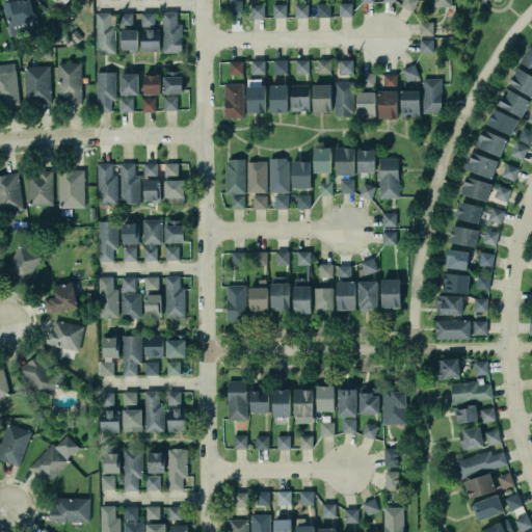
[(27,0),(6,0),(2,1),(7,24),(32,18),(27,0)]
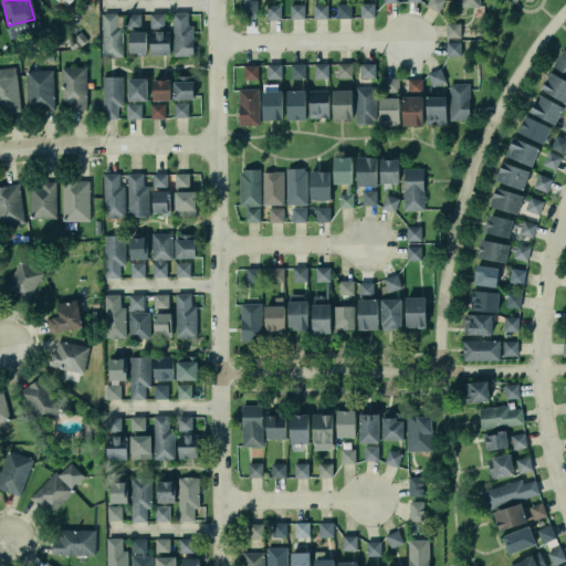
[(242,0),(242,14),(257,16),(257,1),(242,0)]
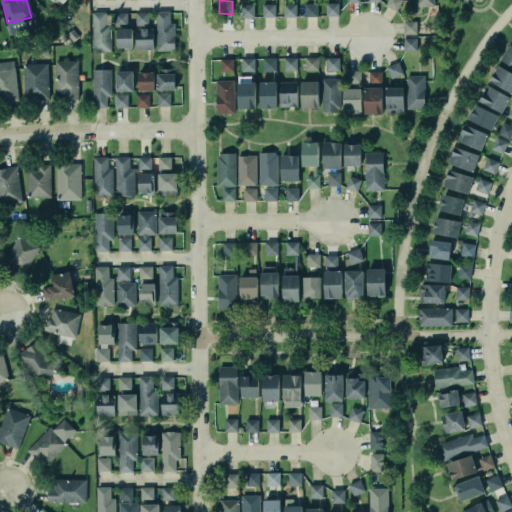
[(387,0),(385,6),(397,11),(402,0),(387,0)]
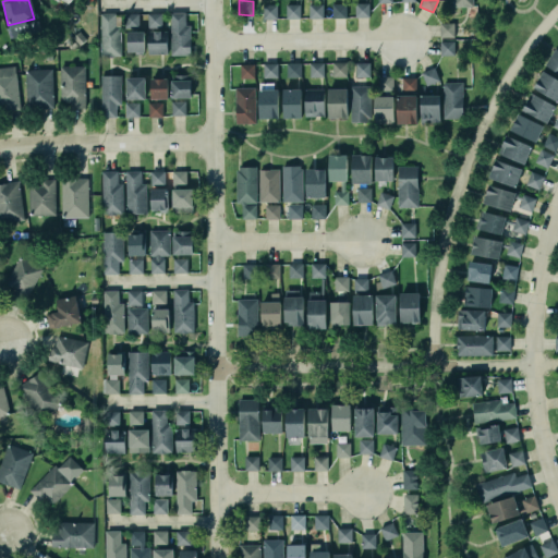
[(263,3),(277,3),(277,17),(263,17),(263,3)]
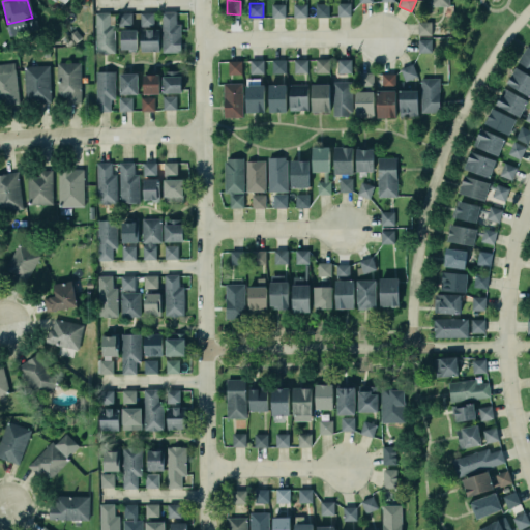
[(271,3),(271,17),(285,17),(285,3),(271,3)]
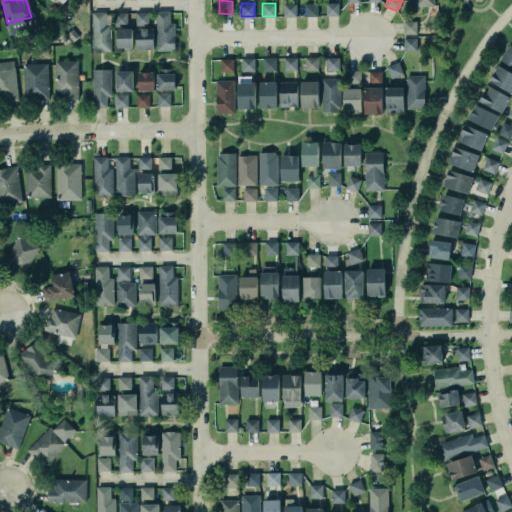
[(304,16),(317,16),(318,3),(305,3),(304,16)]
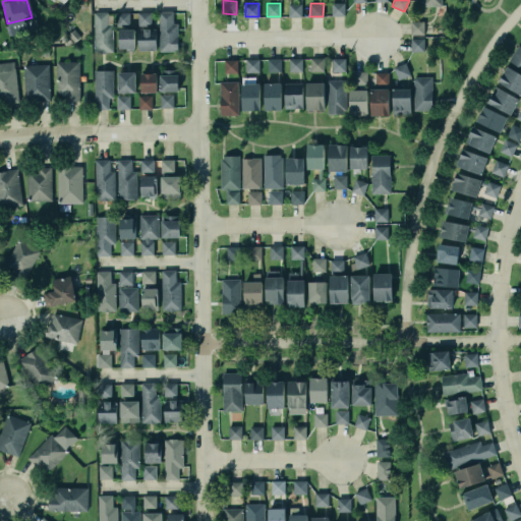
[(345,16),(345,3),(331,3),(332,16),(345,16)]
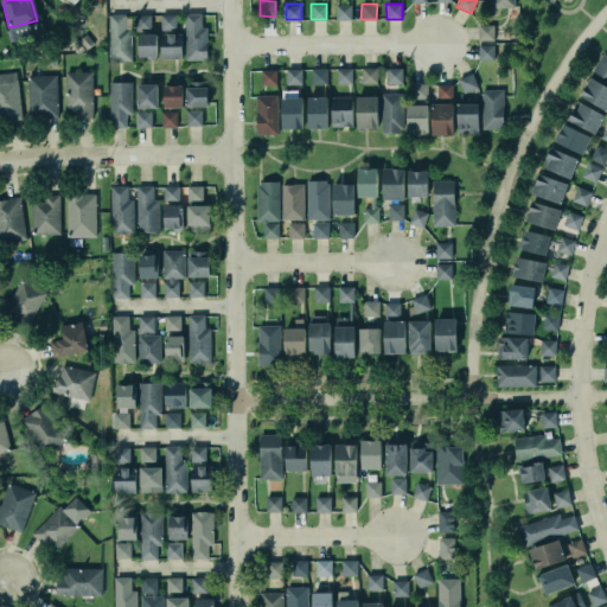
[(351,20),(351,5),(336,5),(337,20),(351,20)]
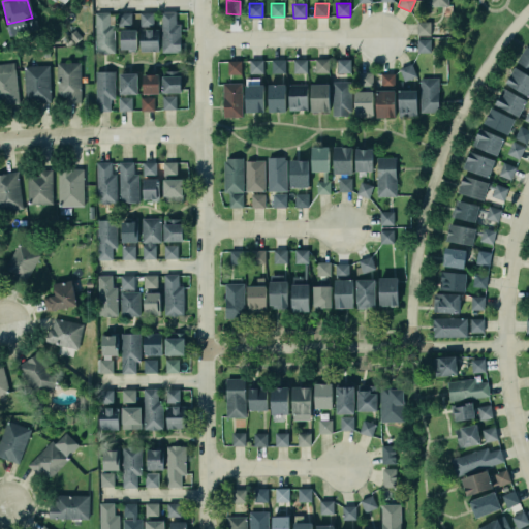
[(94,11),(109,11),(109,23),(113,23),(114,52),(106,52),(106,53),(94,53),(94,11)]
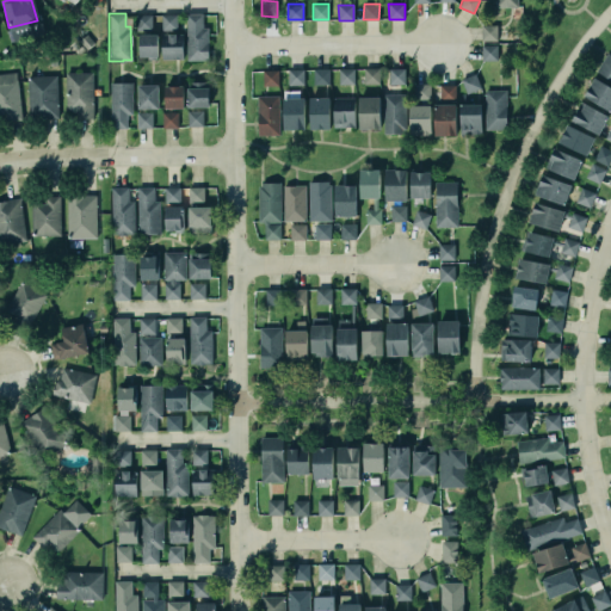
[(136,13),(150,13),(150,26),(136,26),(136,13)]
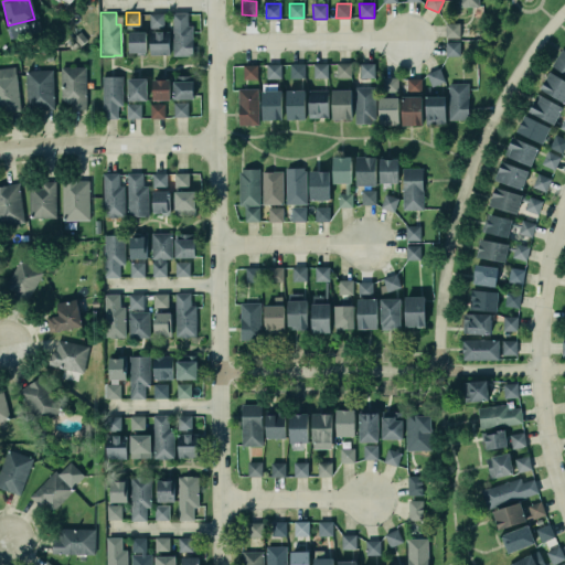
[(172,56),(193,55),(193,25),(188,25),(187,13),(172,13),(172,56)]
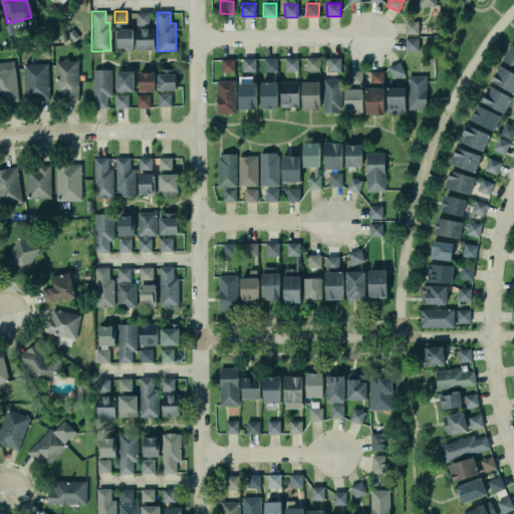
[(149,13),(136,13),(137,25),(149,24),(149,13)]
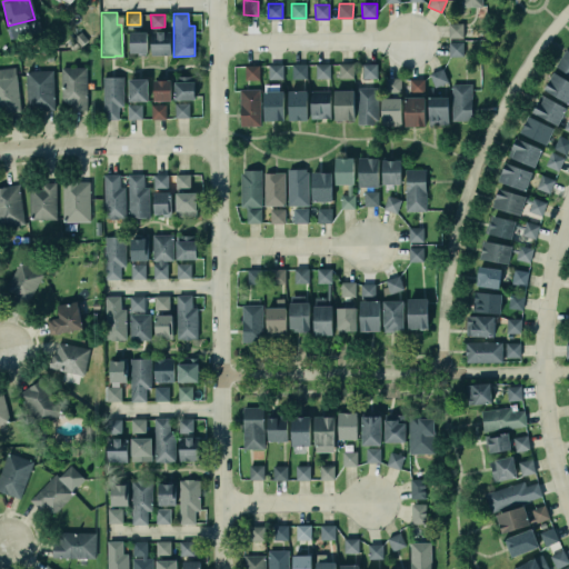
[(462,23),(448,23),(448,38),(462,38),(462,23)]
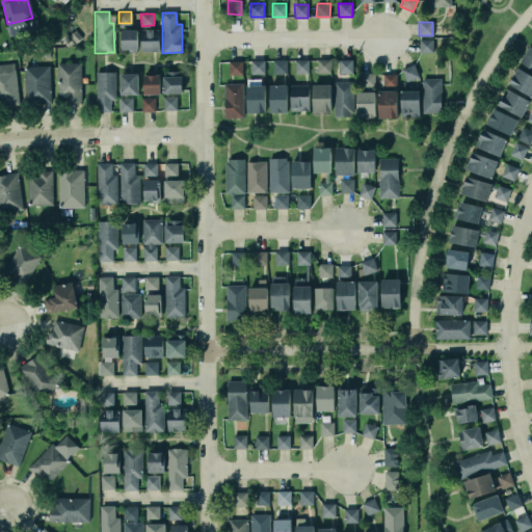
[(121,28),(136,27),(136,47),(135,47),(135,50),(128,50),(128,47),(121,47),(121,28)]
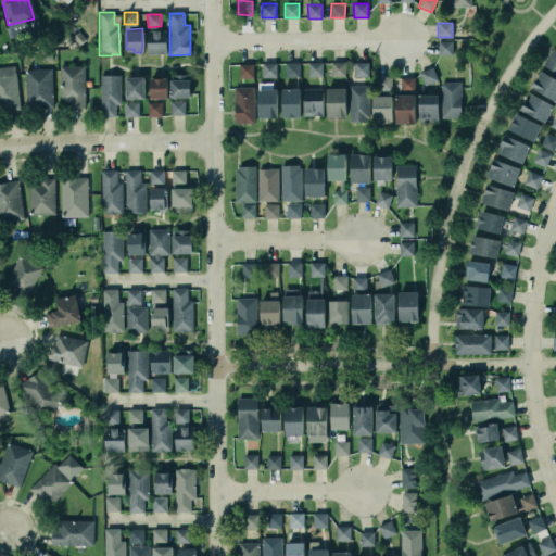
[(166,54),(166,30),(147,30),(148,54),(166,54)]
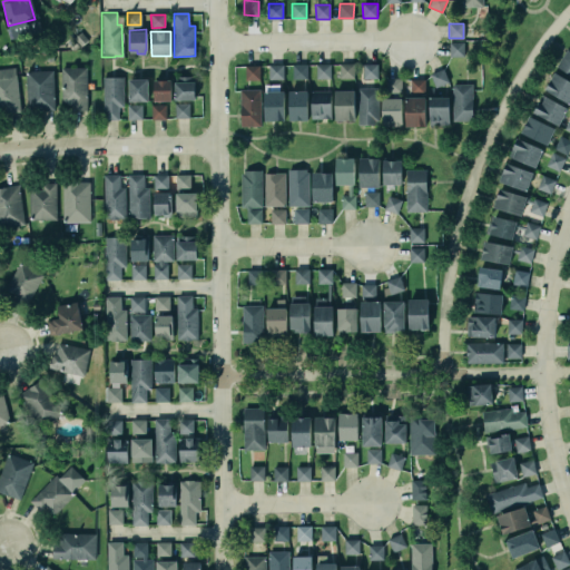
[(450,57),(463,56),(463,42),(450,42),(450,57)]
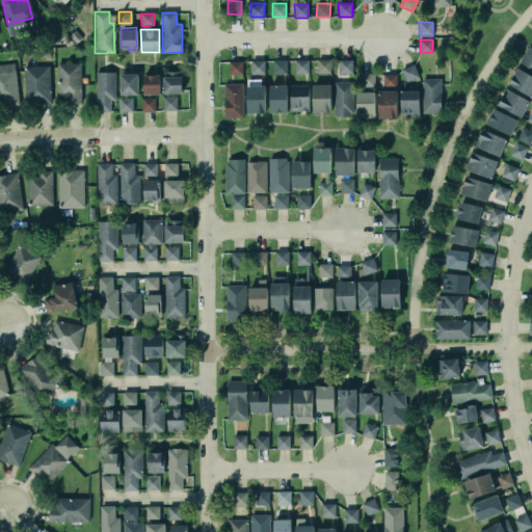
[(528,44),(531,46),(531,69),(516,58),(528,44)]
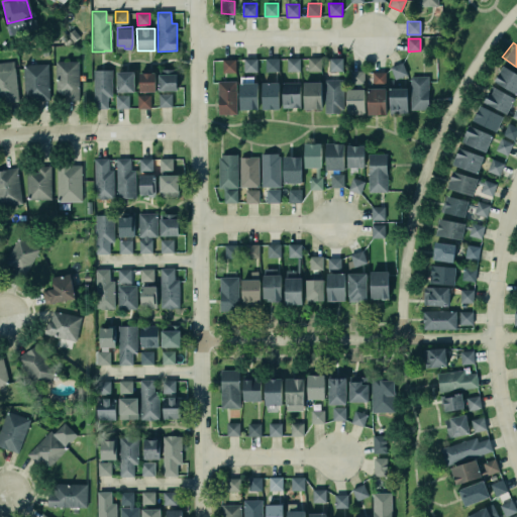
[(221,58),(221,71),(234,71),(234,58),(221,58)]
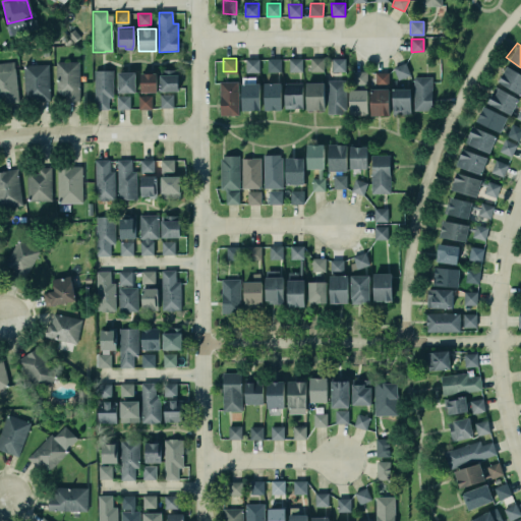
[(257,71),(257,58),(244,58),(244,71),(257,71)]
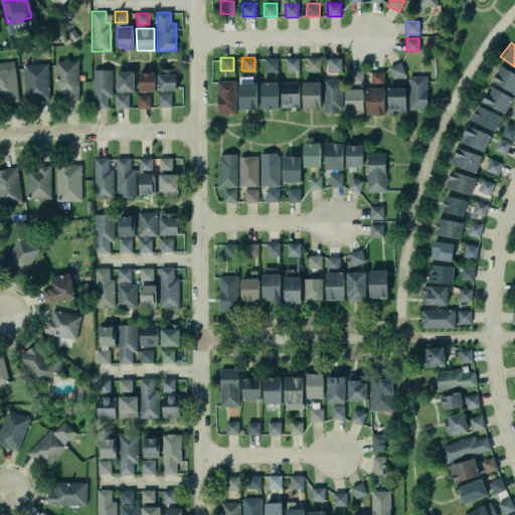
[(277,71),(278,58),(265,57),(264,71),(277,71)]
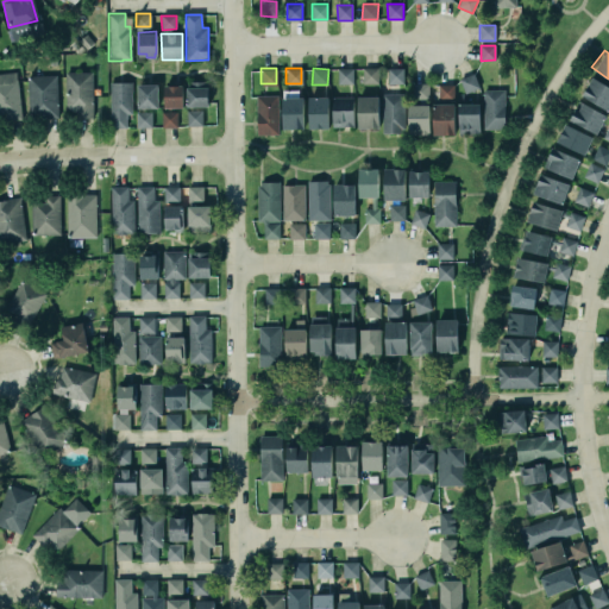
[(338,85),(353,83),(353,68),(338,69),(338,85)]
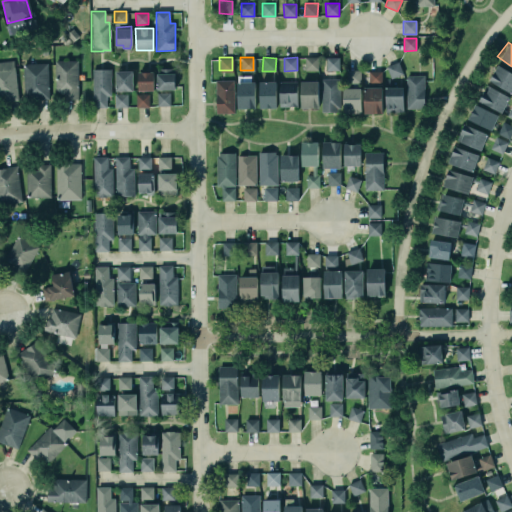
[(318,70),(318,57),(305,57),(305,70),(318,70)]
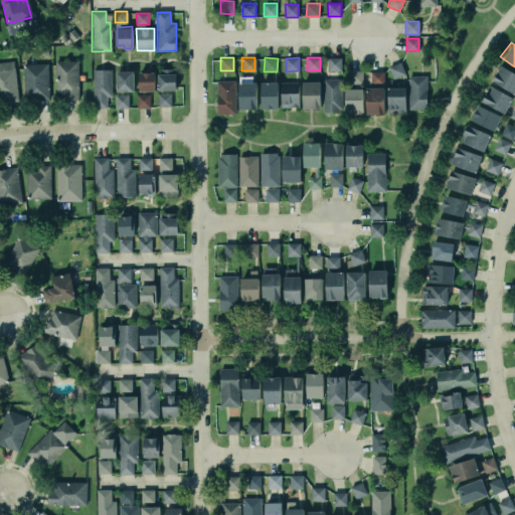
[(341,57),(328,58),(328,70),(341,70),(341,57)]
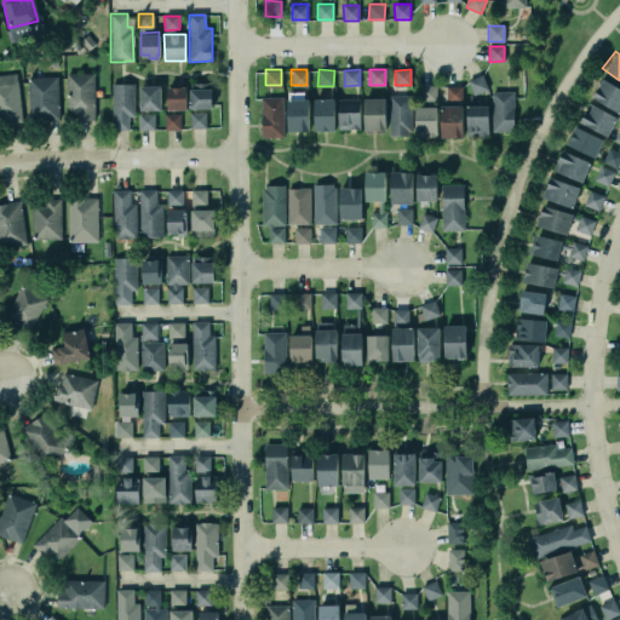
[(95,74),(67,73),(67,120),(95,120),(95,74)]
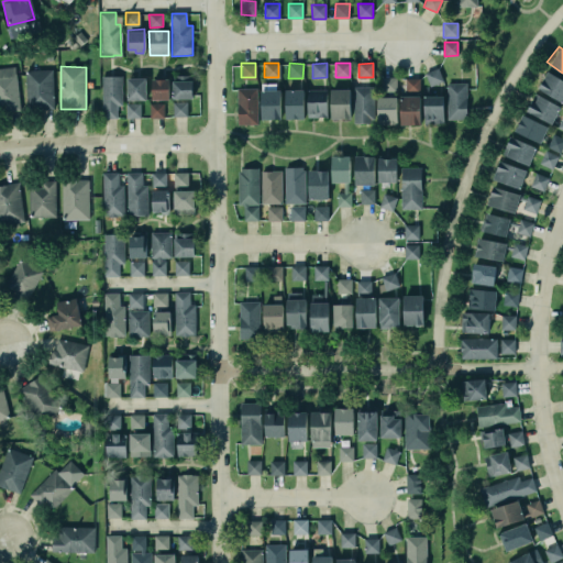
[(0,67),(0,111),(18,111),(17,67),(0,67)]
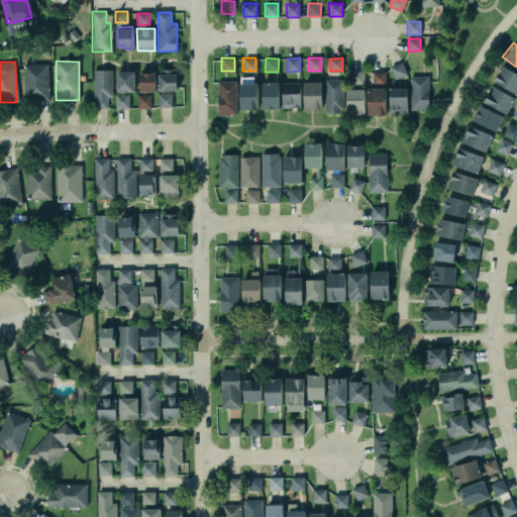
[(24,100),(48,99),(47,64),(23,65),(24,100)]
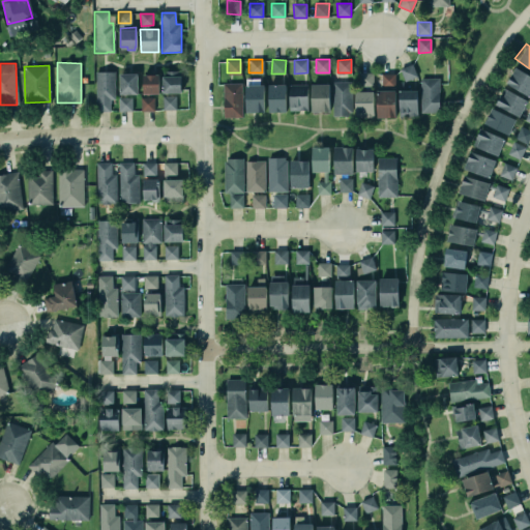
[(403,81),(416,78),(413,65),(401,67),(403,81)]
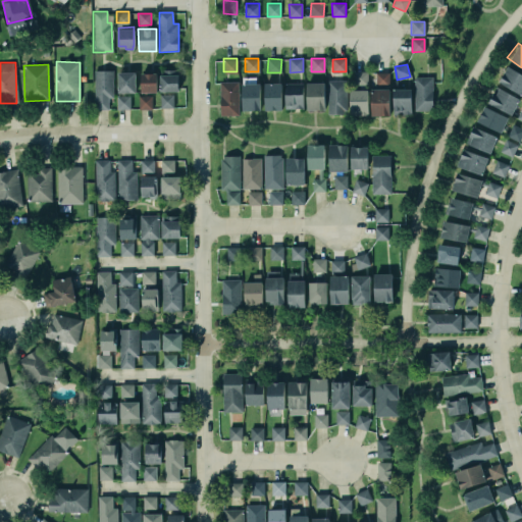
[(499,83),(521,95),(521,73),(508,66),(499,83)]
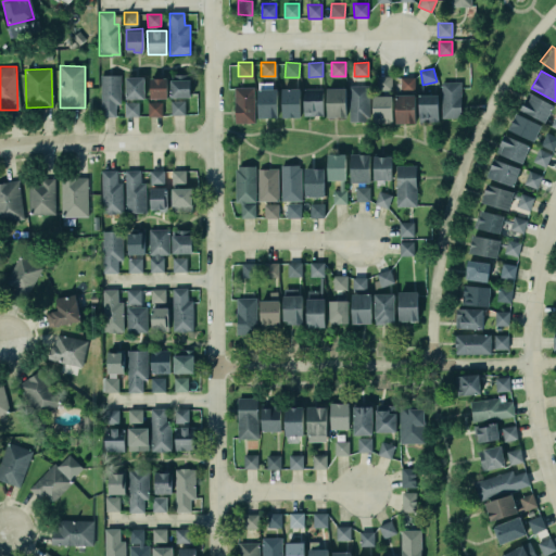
[(101,116),(115,116),(115,104),(121,104),(121,75),(100,76),(101,116)]
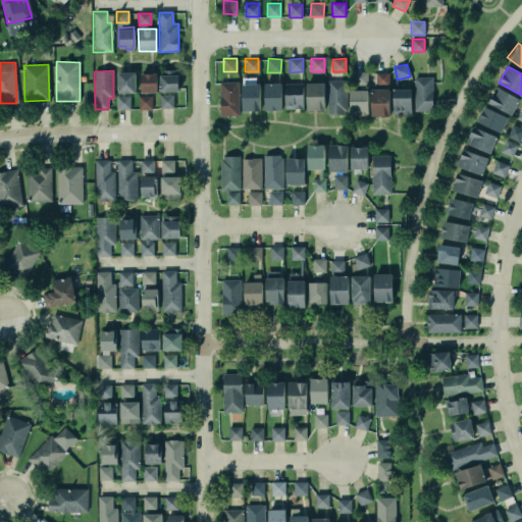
[(116,70),(116,91),(135,91),(134,70),(116,70)]
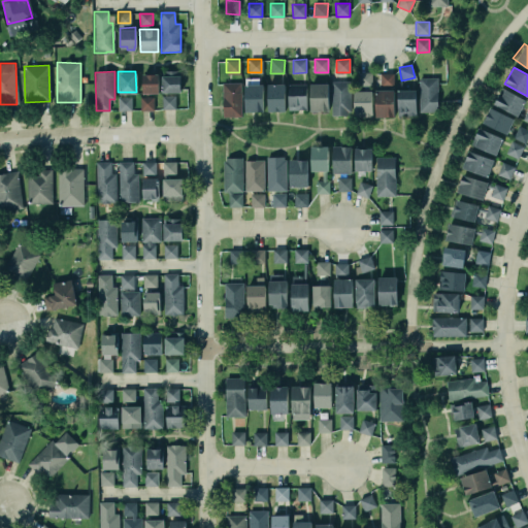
[(157,71),(141,72),(141,92),(158,91),(157,71)]
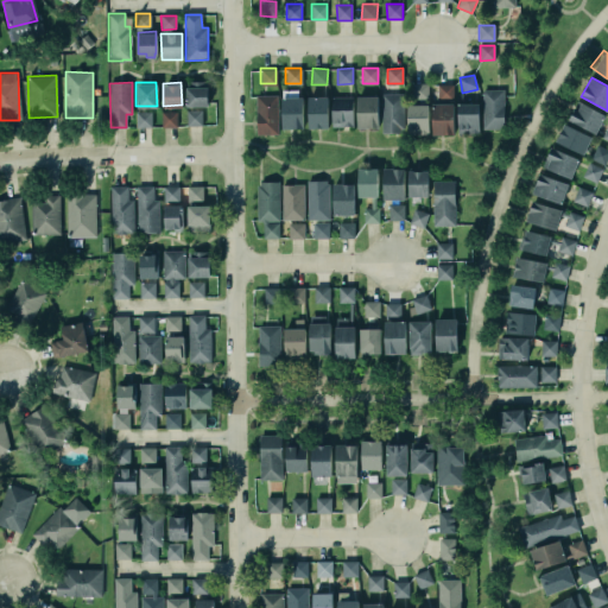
[(208,82),(187,82),(187,107),(208,107),(208,82)]
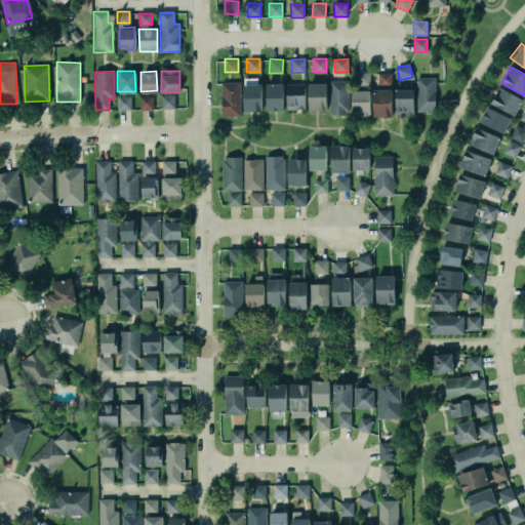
[(369,72),(356,73),(357,86),(370,86),(369,72)]
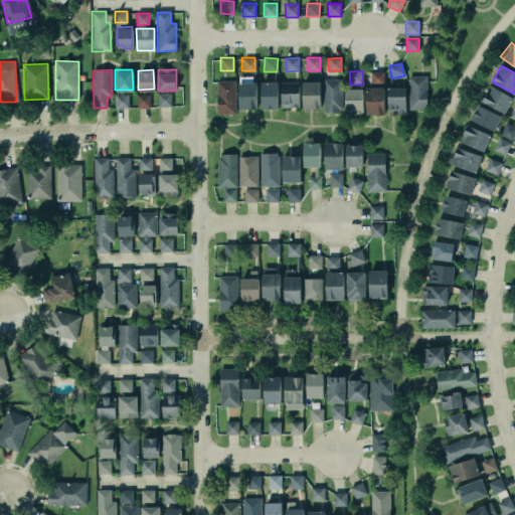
[(383,71),(370,72),(371,83),(383,83),(383,71)]
